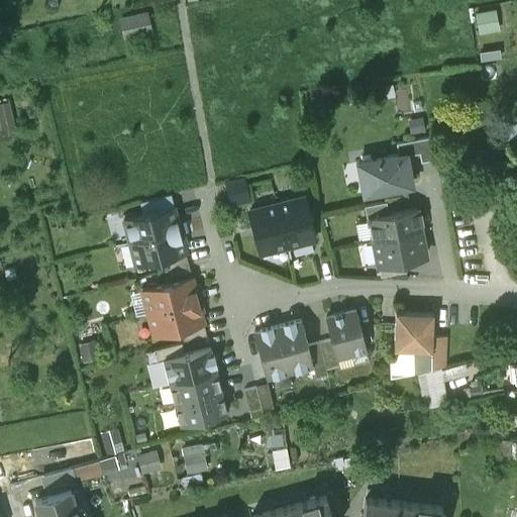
[(475,10),(477,30),(496,28),(494,8),(475,10)]
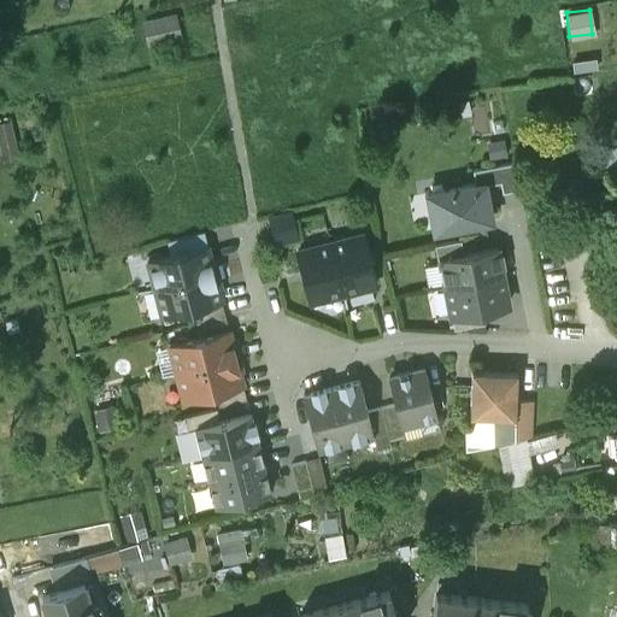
[(176,13),(141,21),(147,45),(181,37),(176,13)]
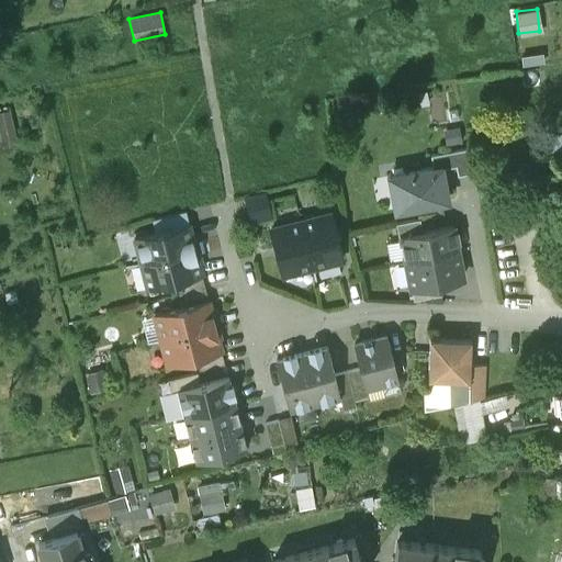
[(542,49),(519,52),(520,63),(543,60),(542,49)]
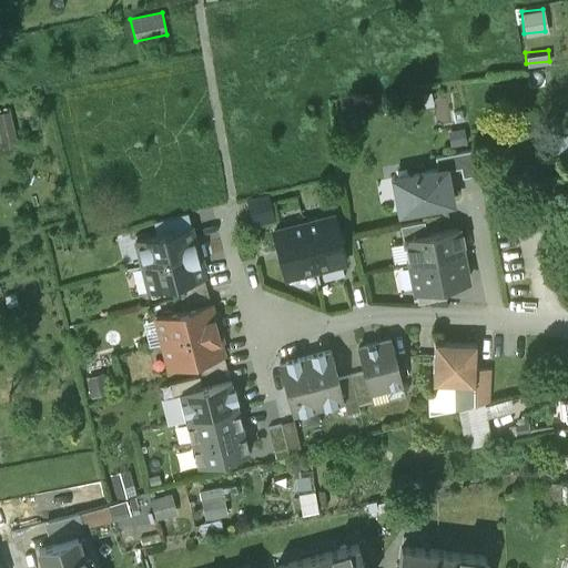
[(6,109),(0,110),(0,133),(2,140),(14,137),(6,109)]
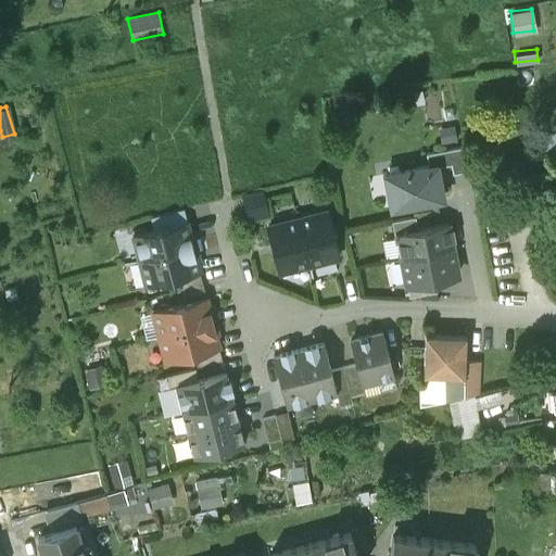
[(455,124),(438,126),(440,142),(457,140),(455,124)]
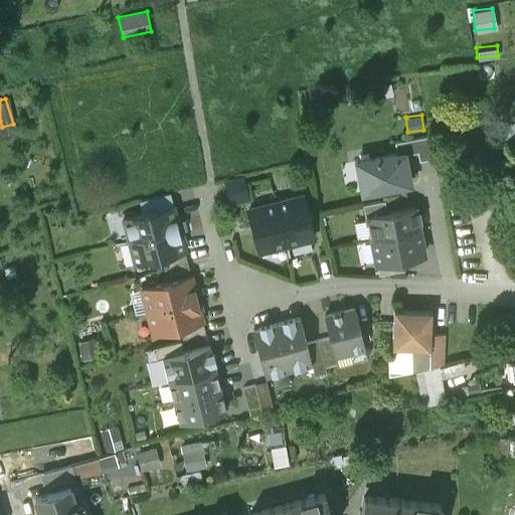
[(514,118),(501,121),(504,135),(514,133),(514,118)]
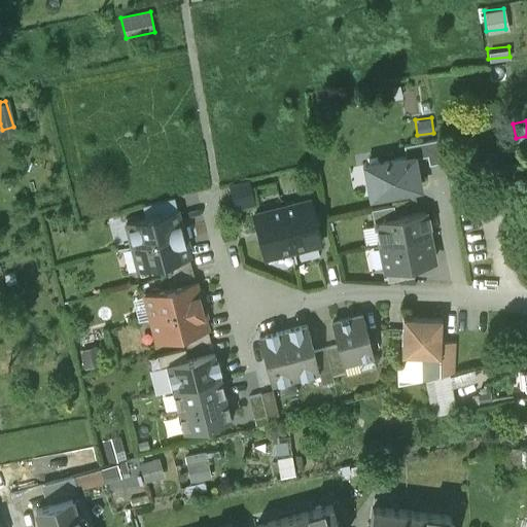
[(440,138),(403,145),(406,156),(413,155),(414,157),(426,154),(428,164),(444,162),(440,138)]
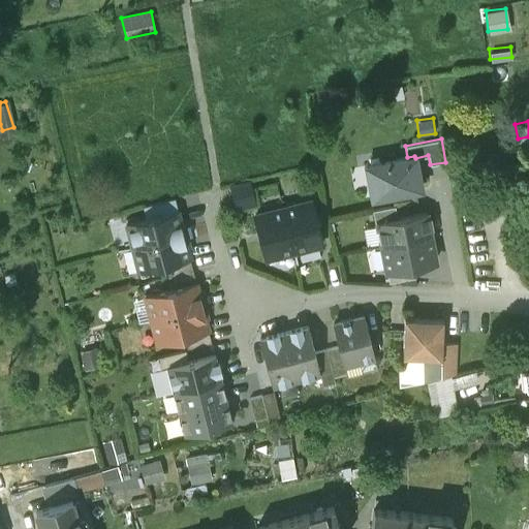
[(407,157),(366,165),(372,197),(421,188),(415,158),(414,156),(407,157)]
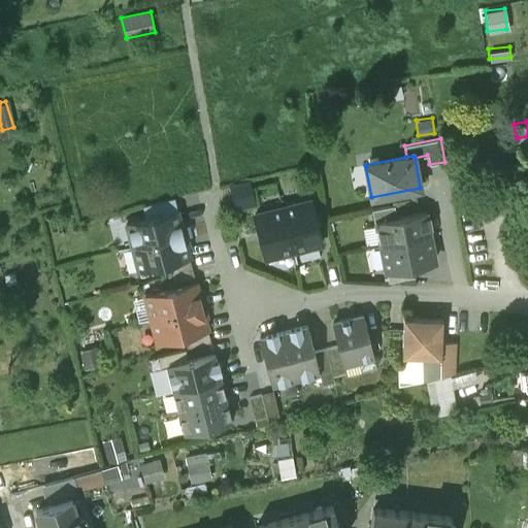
[(174,198),(142,206),(145,218),(177,210),(174,198)]
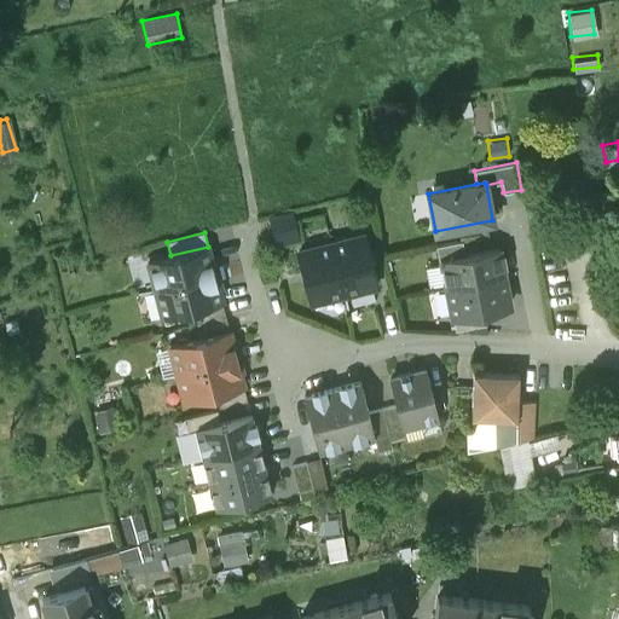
[(376,285),(364,236),(331,244),(343,294),(376,285)]
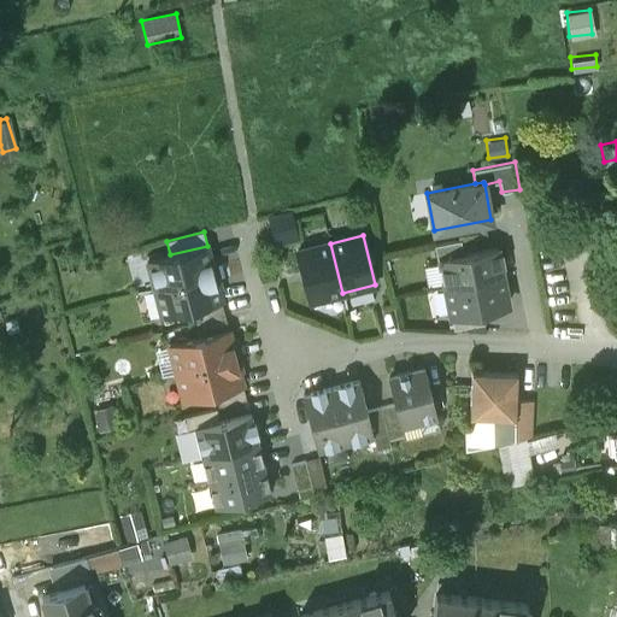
[(460,240),(434,245),(438,259),(440,259),(440,258),(463,253),(460,240)]
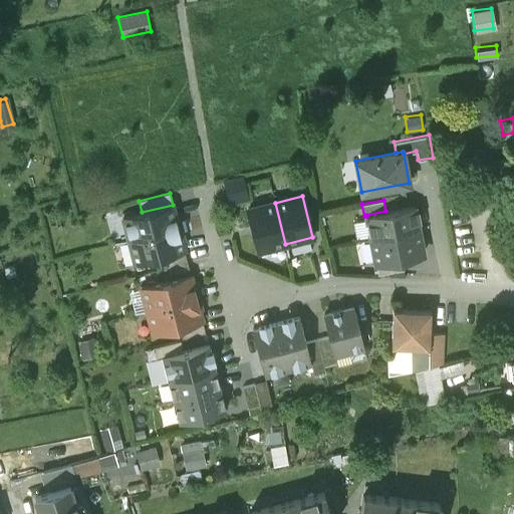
[(275,203),(247,210),(258,251),(285,244),(275,203)]
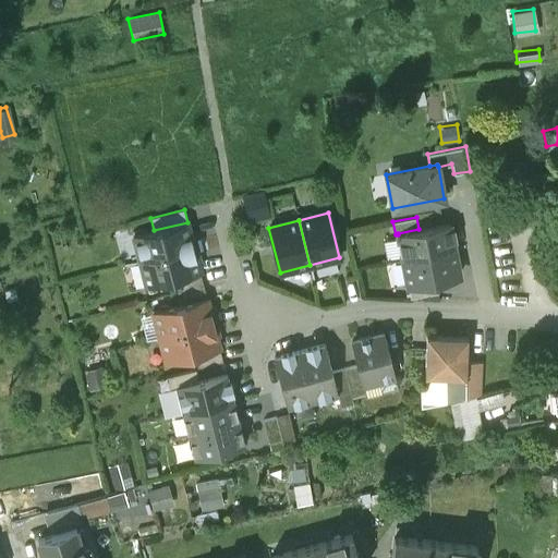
[(154,230),(133,235),(140,262),(196,246),(194,239),(192,240),(187,222),(154,230)]
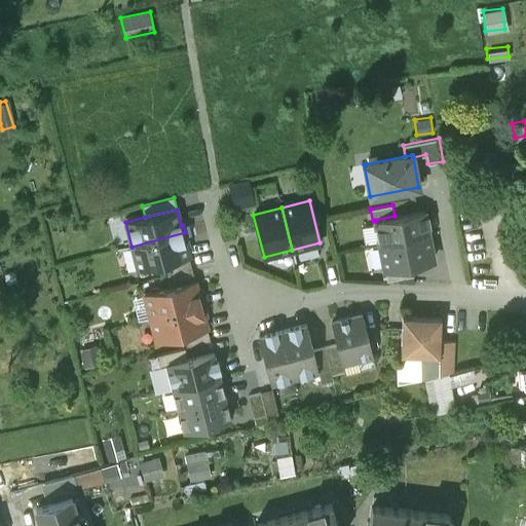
[(395,216),(375,220),(375,221),(379,245),(427,235),(423,211),(395,216)]
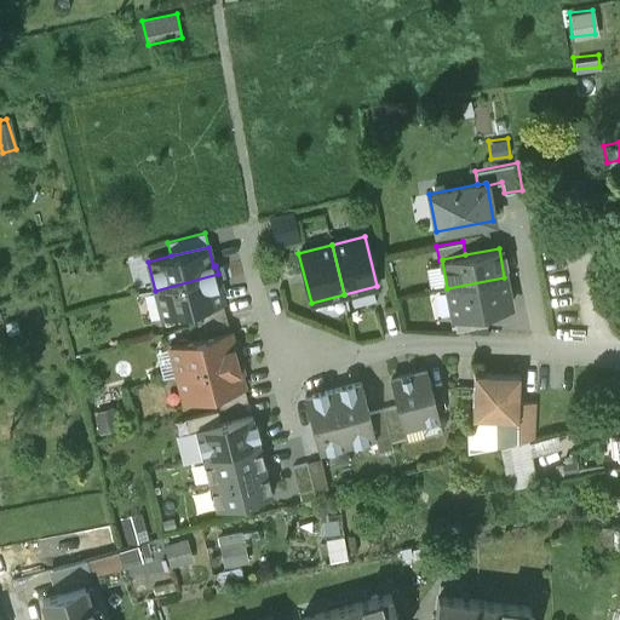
[(218,274),(155,291),(162,319),(194,310),(222,303),(217,283),(220,282),(218,274)]
